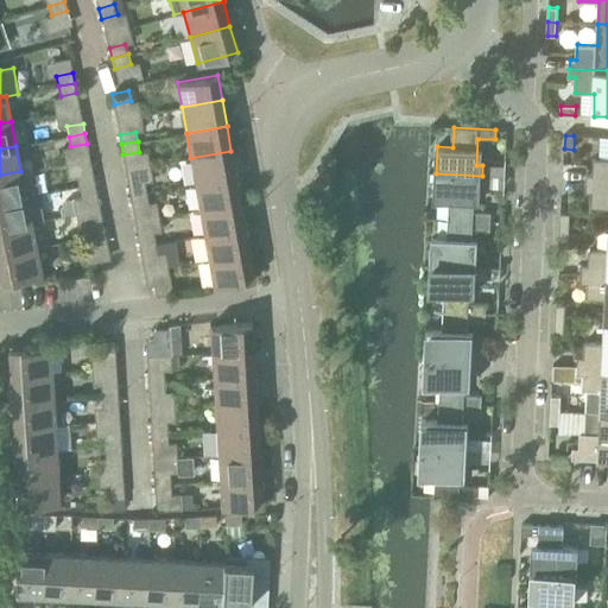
[(235,177),(230,151),(190,158),(195,184),(235,177)]
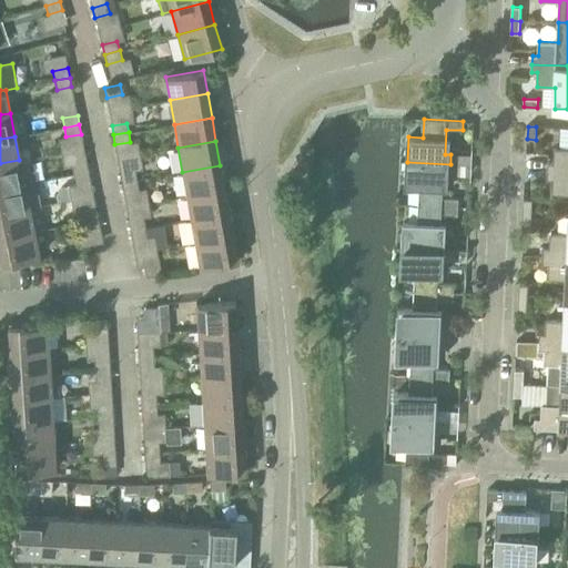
[(549,163),(548,171),(567,171),(567,149),(556,149),(555,163),(549,163)]
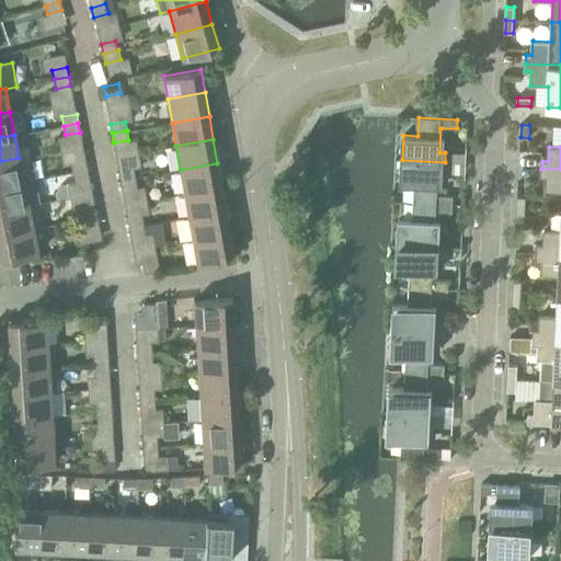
[(0,161),(0,186),(24,182),(19,158),(0,161)]
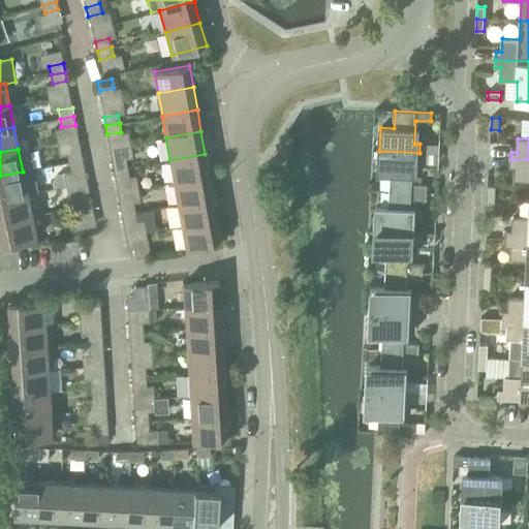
[(67,153),(68,162),(83,159),(81,150),(67,153)]
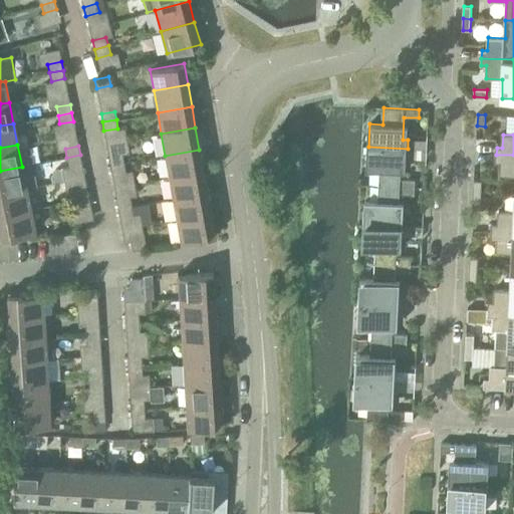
[(407,158),(408,149),(368,147),(367,170),(379,170),(379,187),(415,188),(416,181),(401,180),(402,158),(407,158)]
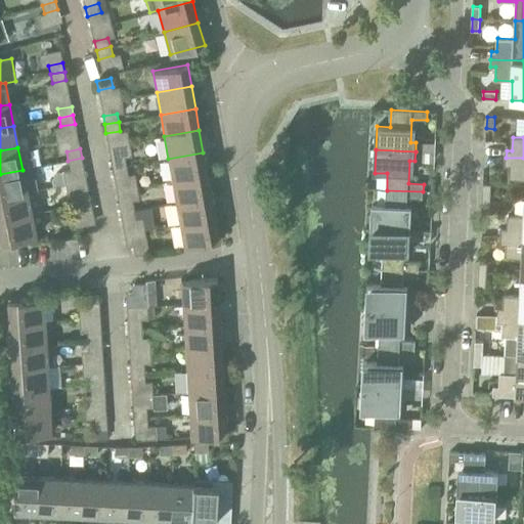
[(203,153),(168,159),(172,180),(207,174),(203,153)]
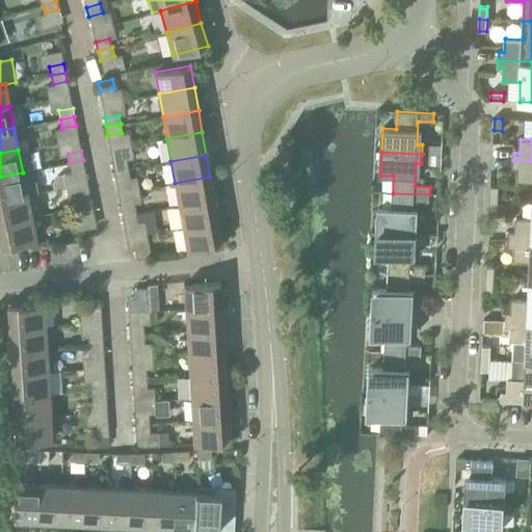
[(85,168),(83,160),(69,163),(71,171),(85,168)]
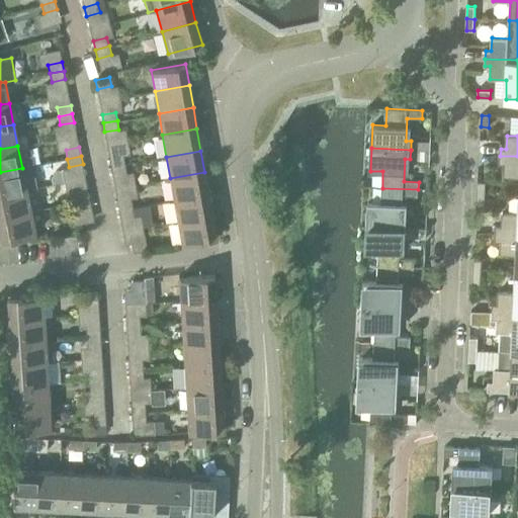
[(125,164),(123,156),(109,158),(111,167),(125,164)]
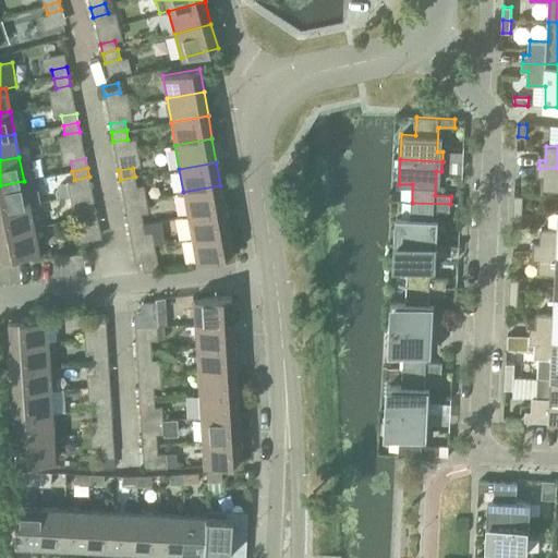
[(557,191),(557,168),(538,168),(538,176),(544,176),(543,190),(557,191)]
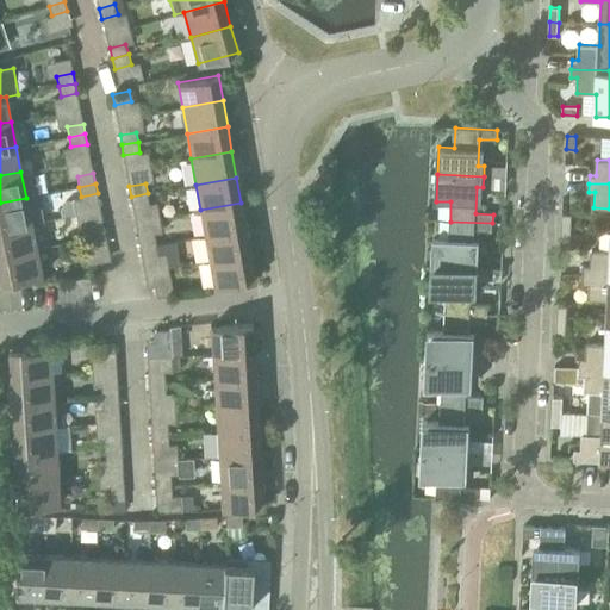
[(149,203),(148,193),(131,197),(132,206),(149,203)]
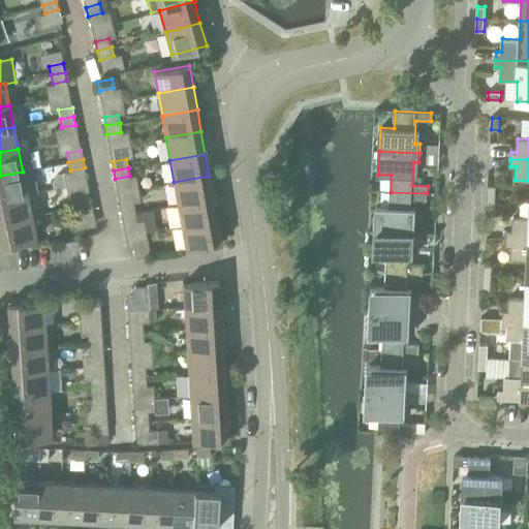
[(0,176),(0,198),(27,193),(23,172),(0,176)]
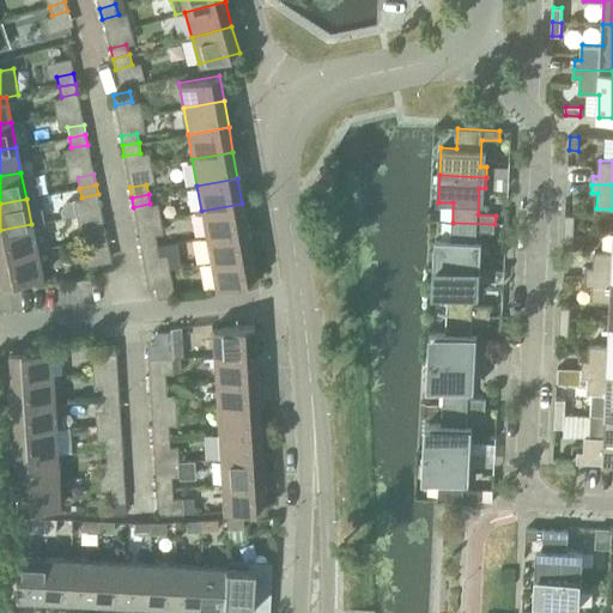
[(247,229),(242,204),(201,211),(206,236),(247,229)]
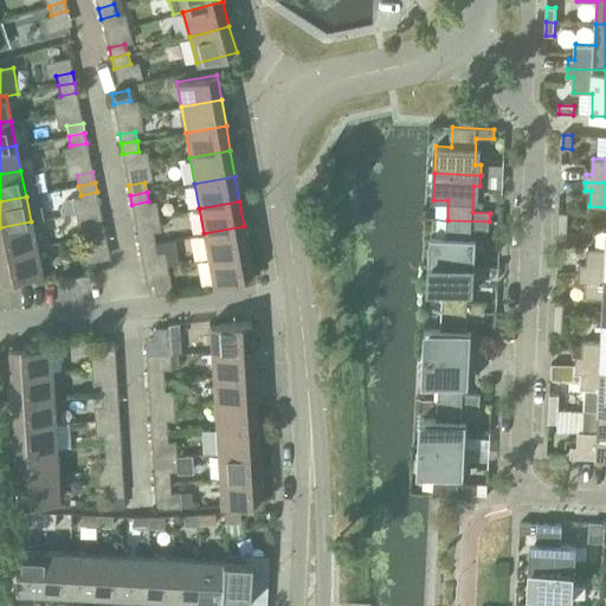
[(559,226),(568,227),(568,213),(559,212),(559,226)]
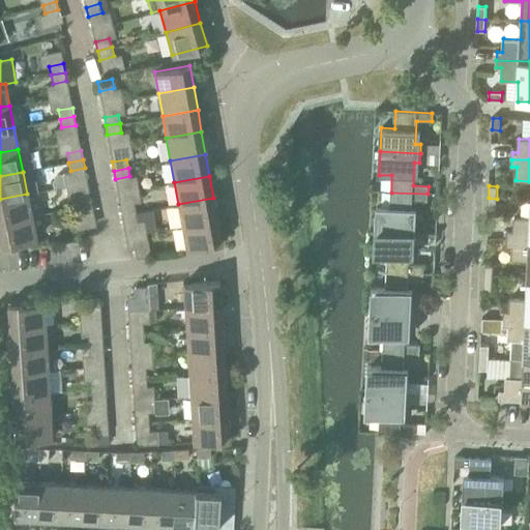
[(428,201),(428,194),(391,193),(390,208),(377,207),(376,232),(416,233),(416,224),(411,224),(413,201),(428,201)]
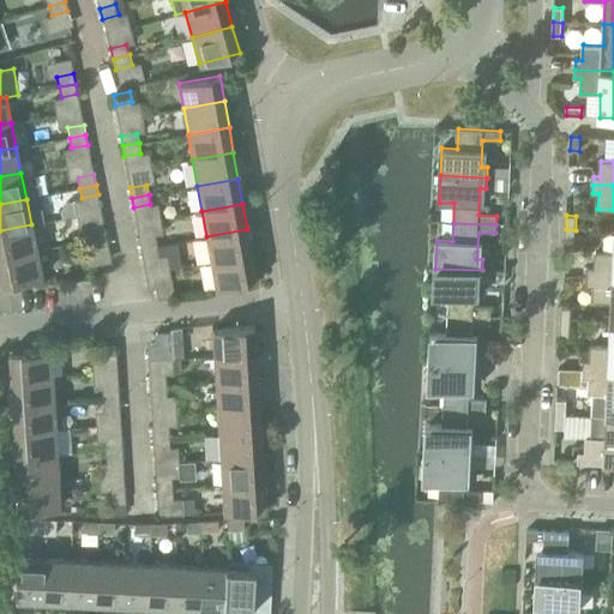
[(0,230),(0,257),(36,250),(31,224),(0,230)]
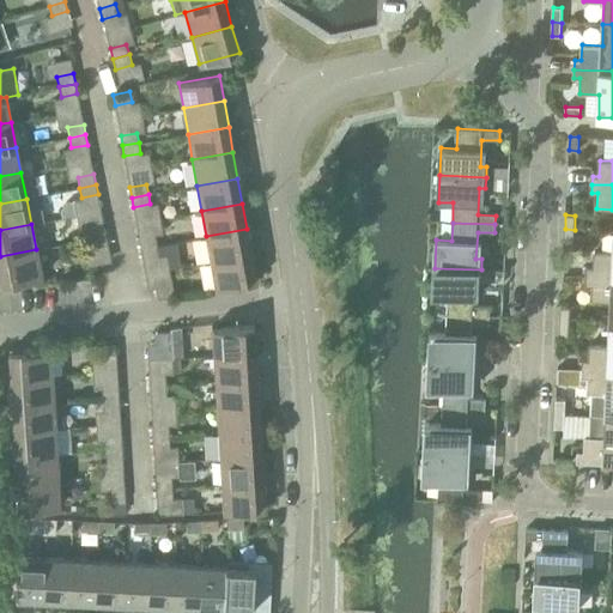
[(87,229),(90,240),(107,236),(104,226),(87,229)]
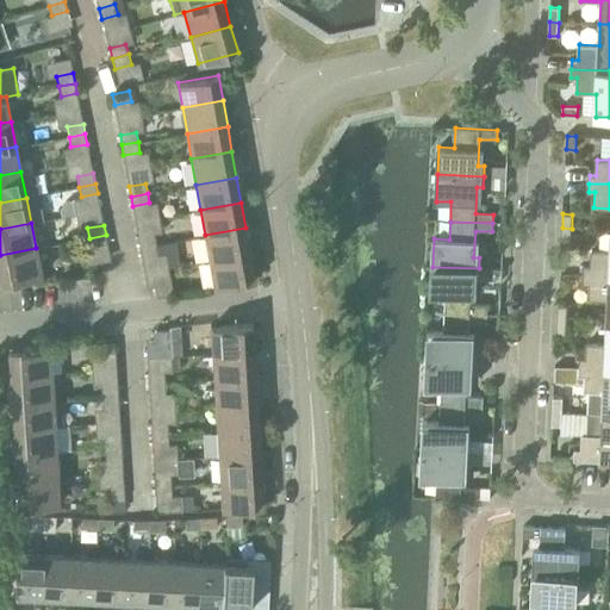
[(246,228),(205,235),(210,261),(250,253),(246,228)]
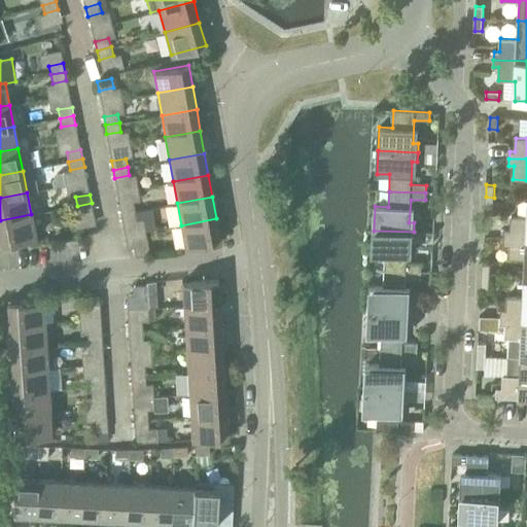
[(494,198),(486,197),(485,209),(493,209),(494,198)]
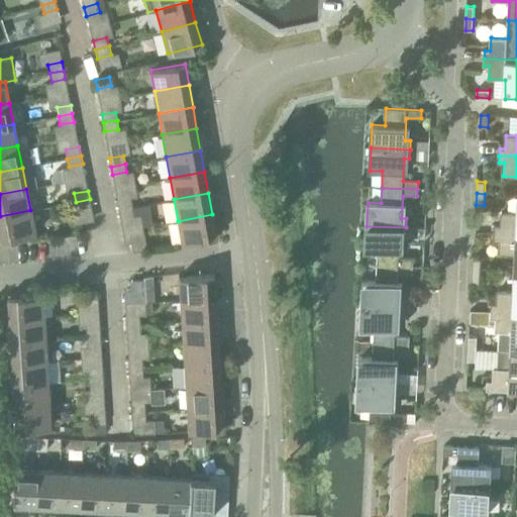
[(132,207),(131,198),(117,201),(118,209),(132,207)]
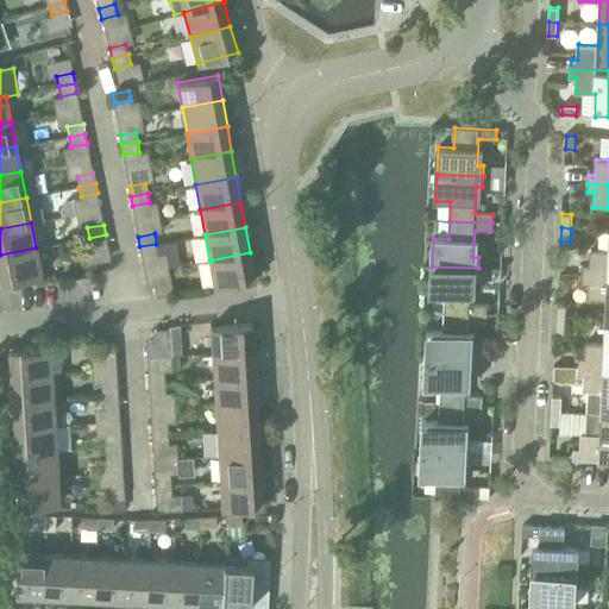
[(107,244),(106,234),(89,238),(90,248),(107,244)]
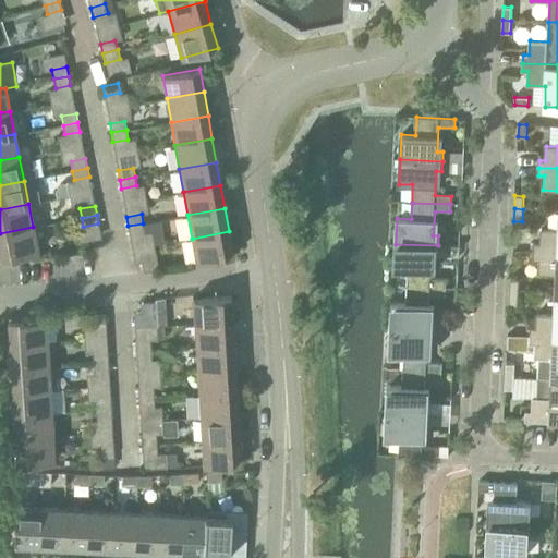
[(145,232),(143,223),(128,226),(130,235),(145,232)]
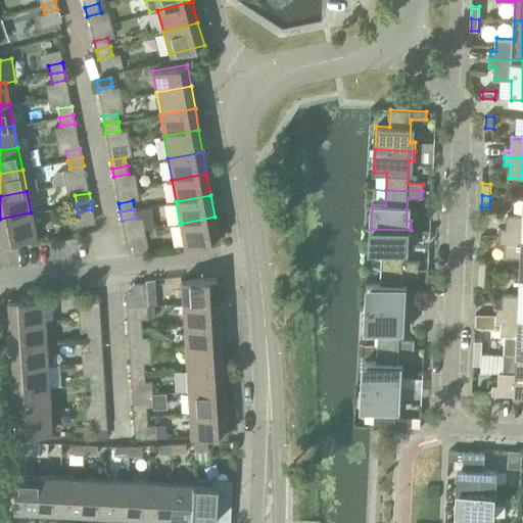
[(36,236),(31,212),(0,219),(0,237),(1,243),(36,236)]
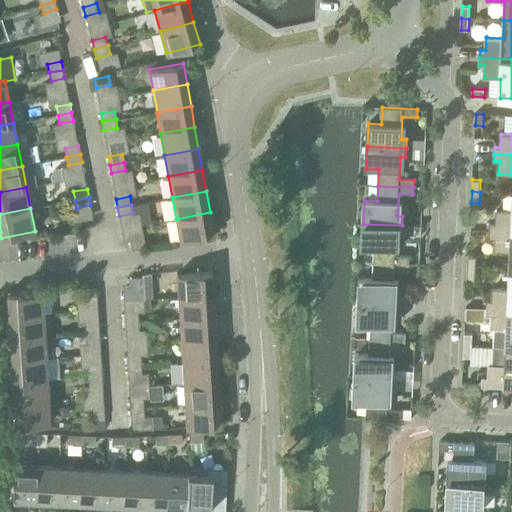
[(490,231),(511,231),(511,211),(497,211),(496,223),(491,223),(490,231)]
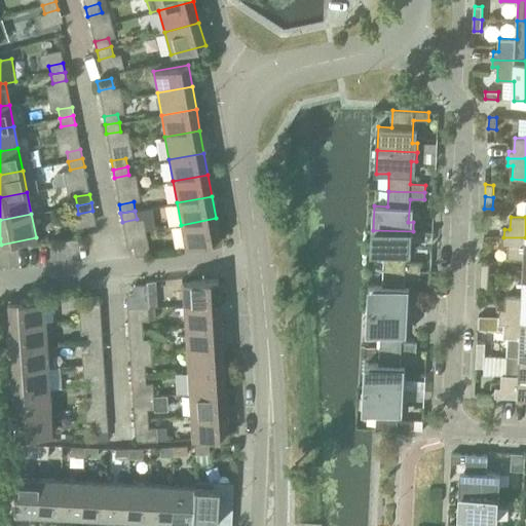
[(220,241),(216,218),(181,225),(185,248),(220,241)]
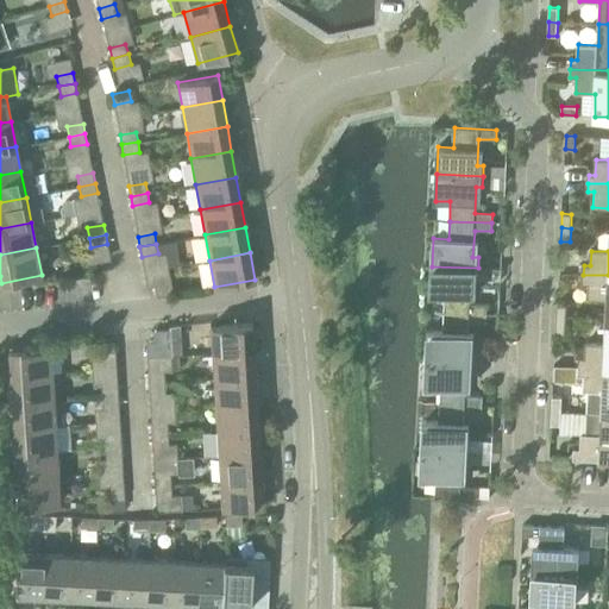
[(477,277),(478,268),(432,267),(431,292),(446,293),(445,314),(487,315),(488,305),(470,305),(471,277),(477,277)]
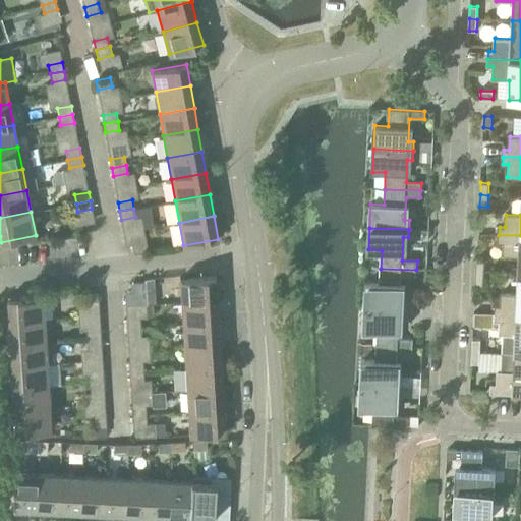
[(520,256),(519,275),(520,275),(520,235),(499,235),(499,242),(504,242),(503,255),(520,256)]
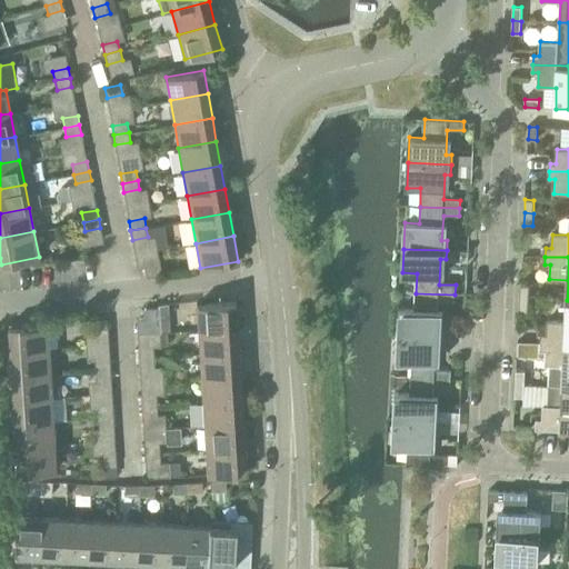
[(161,273),(160,265),(145,267),(147,277),(161,273)]
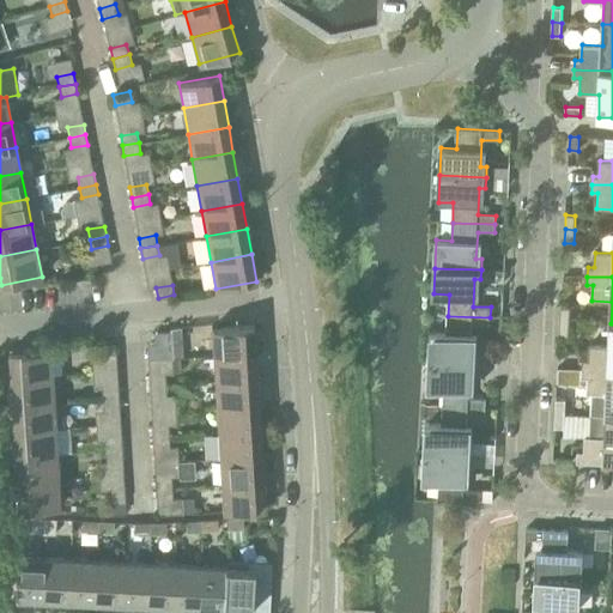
[(562,307),(560,321),(570,321),(570,308),(562,307)]
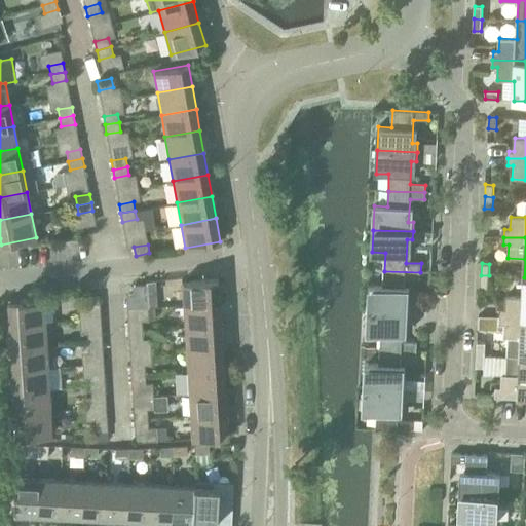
[(420,278),(420,272),(384,271),(383,286),(370,285),(369,309),(409,311),(409,301),(405,301),(406,278),(420,278)]
